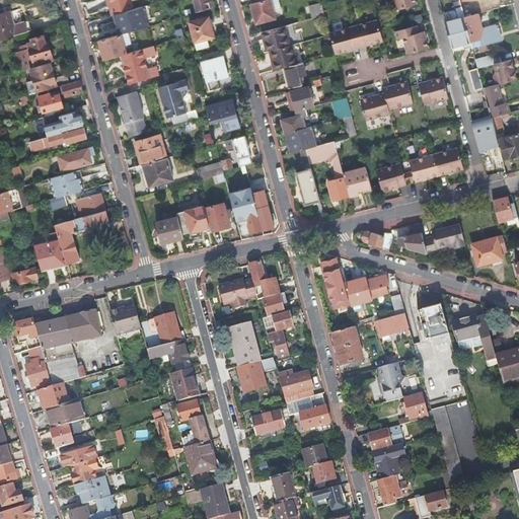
[(115,15),(134,10),(132,2),(131,0),(106,0),(108,7),(112,6),(115,15)]
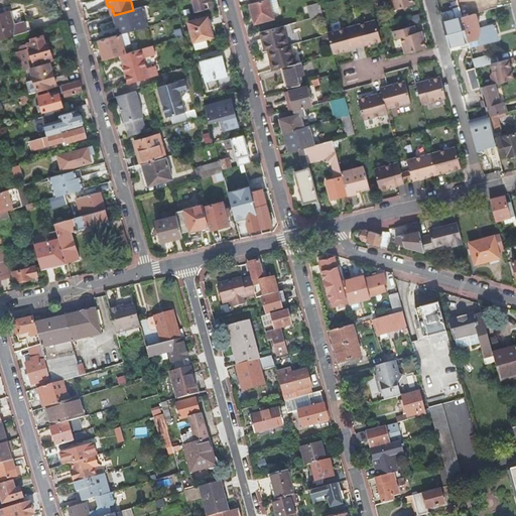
[(191,0),(196,13),(209,9),(206,0),(191,0)]
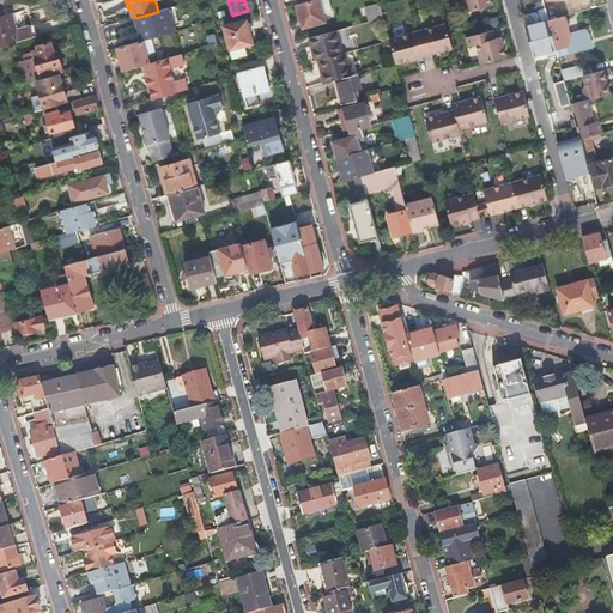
[(323,14),(319,0),(313,0),(297,5),(303,28),(326,22),(323,14)]
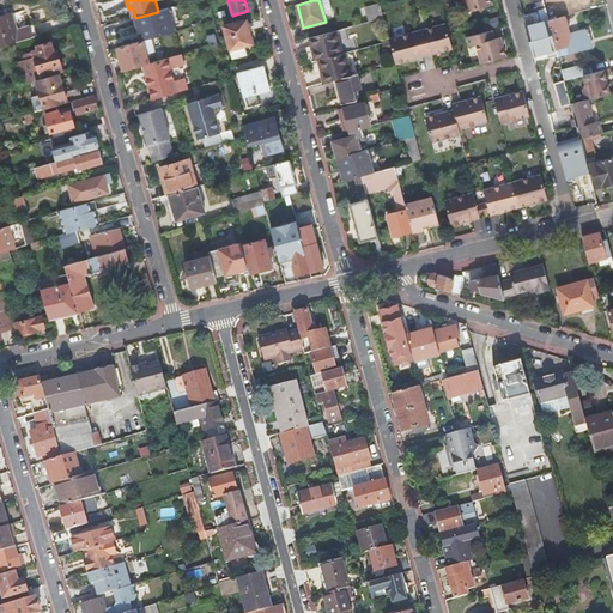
[(319,0),(323,14),(333,12),(328,0),(319,0)]
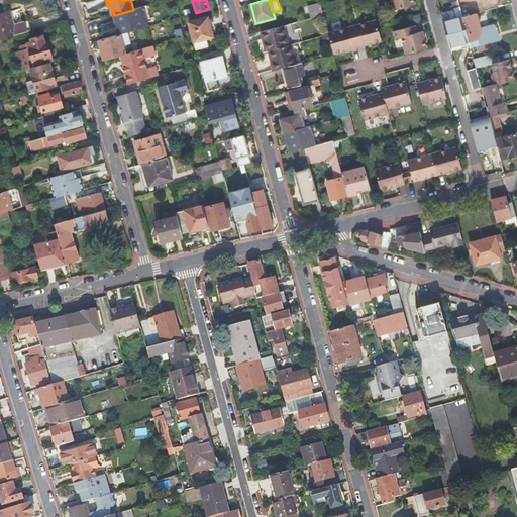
[(391,0),(394,10),(415,4),(413,0),(391,0)]
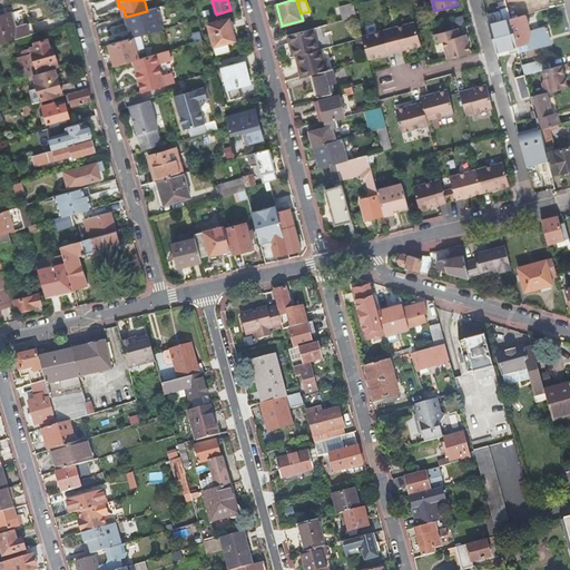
[(498,0),(503,20),(489,25),(495,51),(517,46),(517,45),(510,19),(507,8),(504,0),(498,0)]
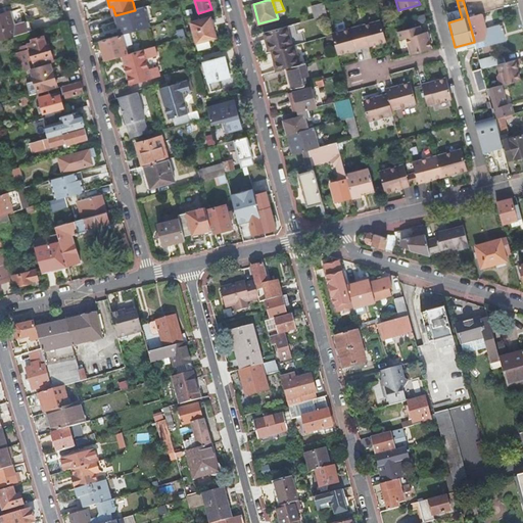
[(311,6),(315,18),(328,15),(324,3),(311,6)]
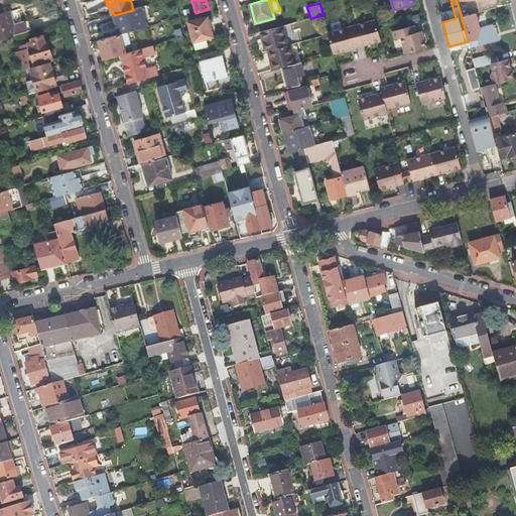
[(462,17),(474,14),(473,12),(479,11),(477,3),(459,7),(462,17)]
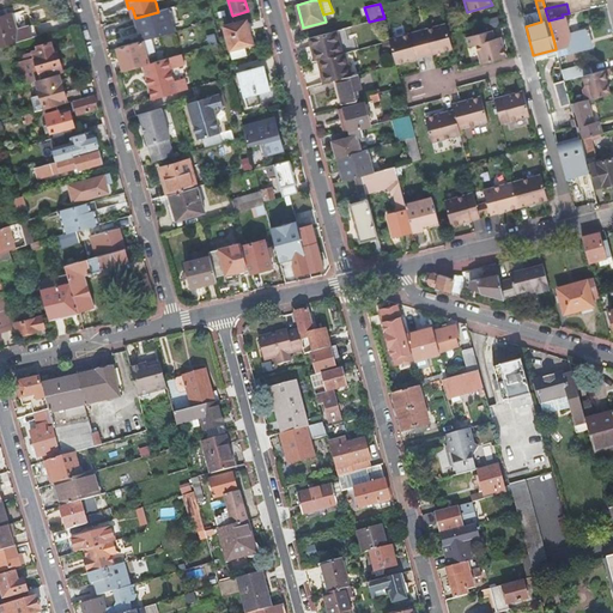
[(135,18),(139,31),(143,30),(144,32),(145,31),(147,40),(151,38),(175,32),(169,8),(158,12),(135,18)]
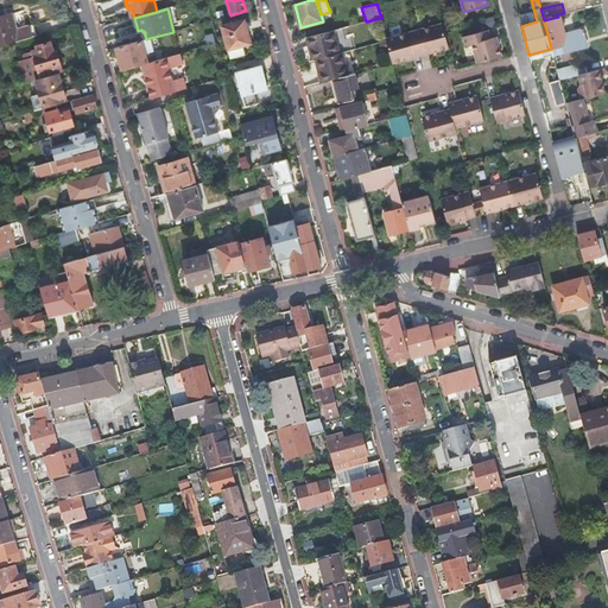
[(0,46),(19,42),(11,13),(0,16),(0,46)]
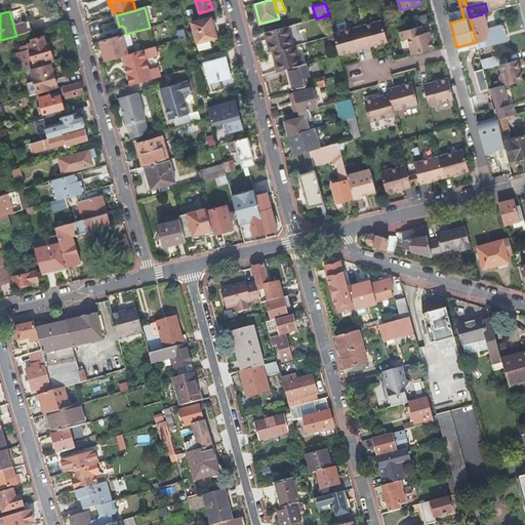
[(486,31),(482,14),(470,17),(476,41),(486,38),(487,45),(499,42),(499,41),(507,39),(505,31),(506,31),(505,25),(501,26),(502,27),(486,31)]
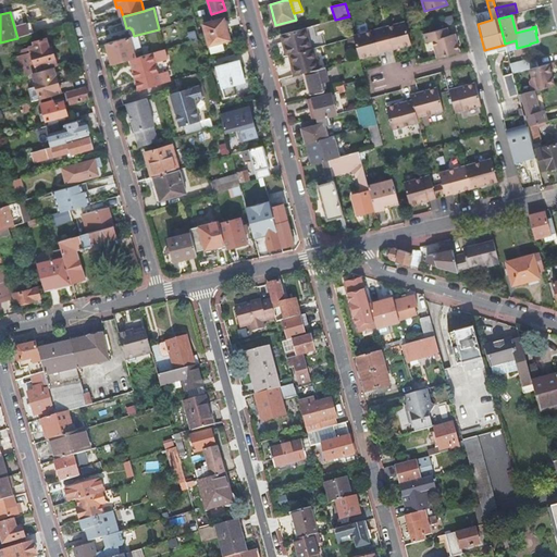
[(221,42),(230,40),(224,19),(203,24),(211,53),(223,50),(221,42)]
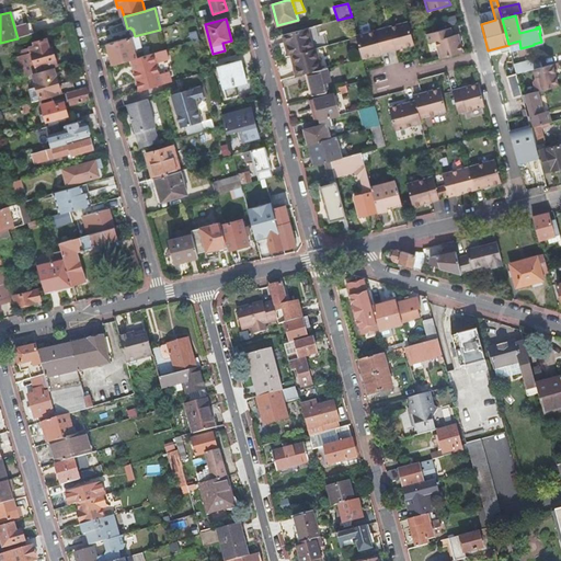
[(356,37),(362,58),(401,48),(413,45),(408,22),(396,25),(356,36),(356,37)]
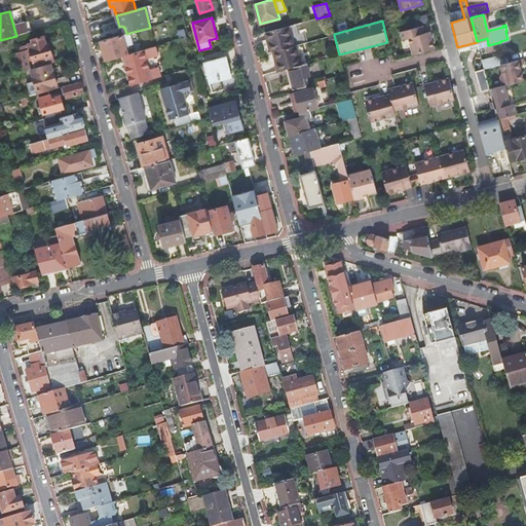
[(272,52),(294,46),(289,27),(265,33),(267,40),(268,40),(271,52),(272,52)]
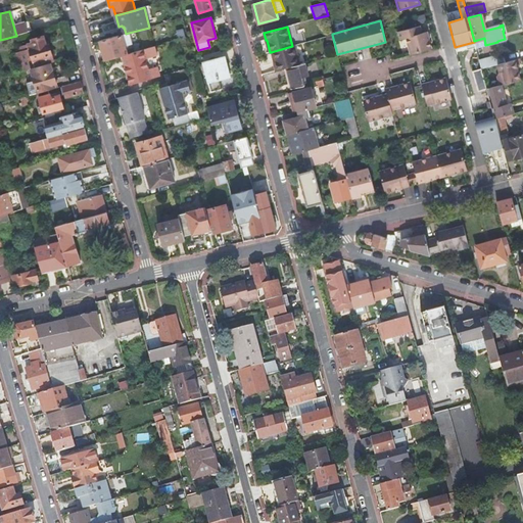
[(411,54),(431,49),(427,32),(422,34),(419,27),(398,32),(400,40),(407,38),(411,54)]
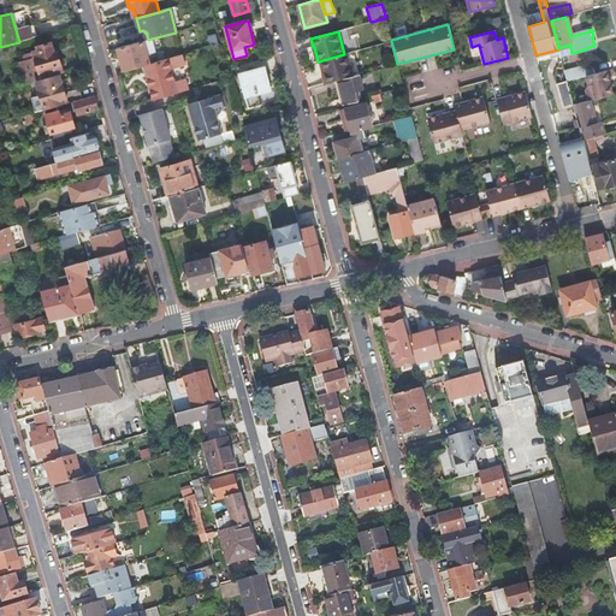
[(124,71),(143,66),(158,61),(152,39),(148,40),(142,41),(118,48),(124,71)]
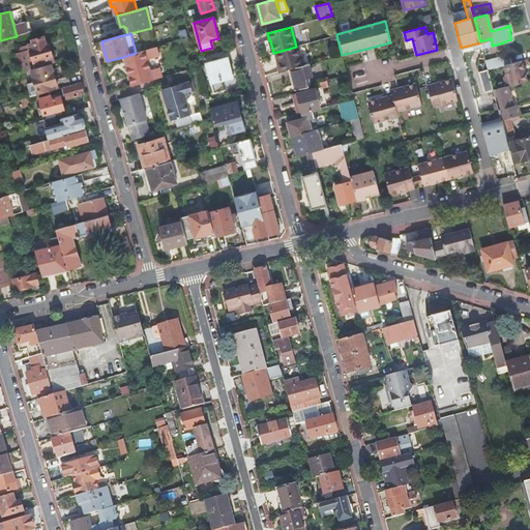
[(51,64),(55,63),(50,46),(47,46),(43,36),(28,41),(28,45),(24,46),(26,52),(17,54),(12,55),(18,74),(28,70),(31,69),(35,68),(51,64)]
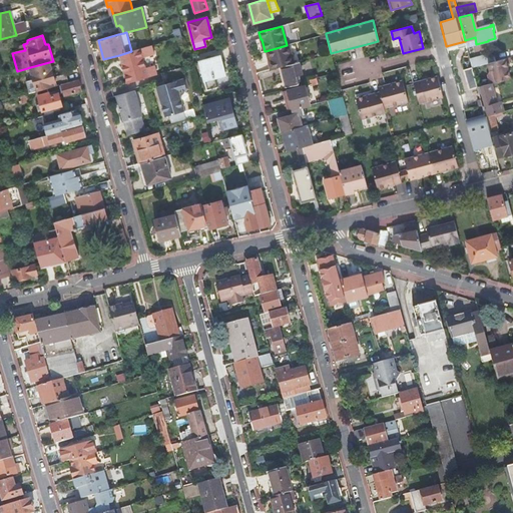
[(15,46),(16,52),(25,50),(23,44),(15,46)]
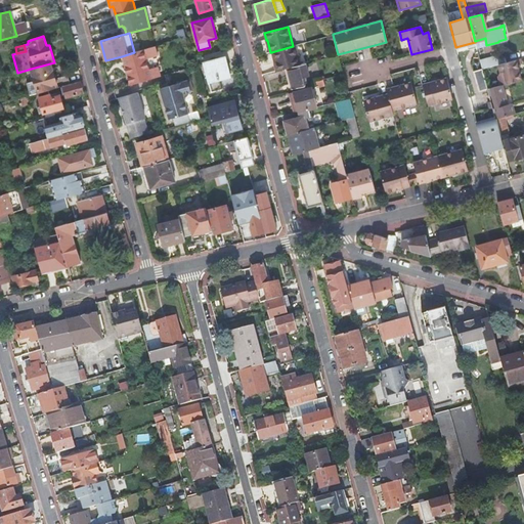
[(288,69),(300,64),(295,45),(293,46),(271,52),(276,71),(288,69)]
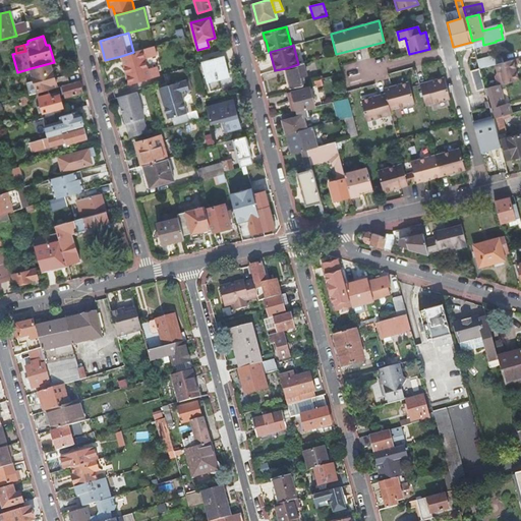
[(121,56),(129,85),(159,77),(157,67),(148,70),(142,50),(133,52),(121,56)]
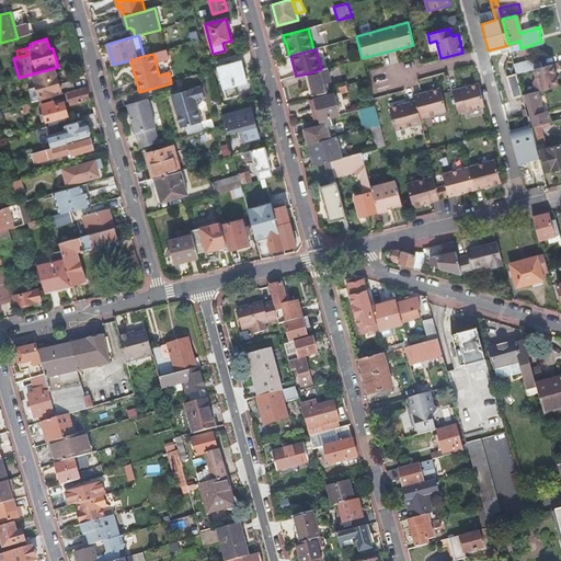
[(535,59),(514,65),(516,75),(534,69),(541,68),(539,59),(535,60),(535,59)]
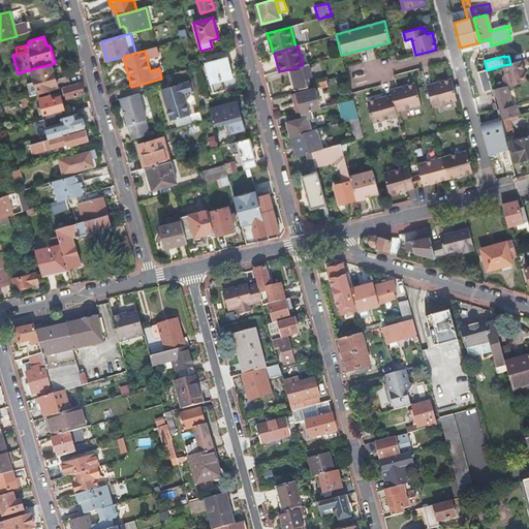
[(232,80),(234,80),(227,59),(206,65),(214,94),(225,91),(225,90),(223,90),(221,82),(231,79),(232,80)]
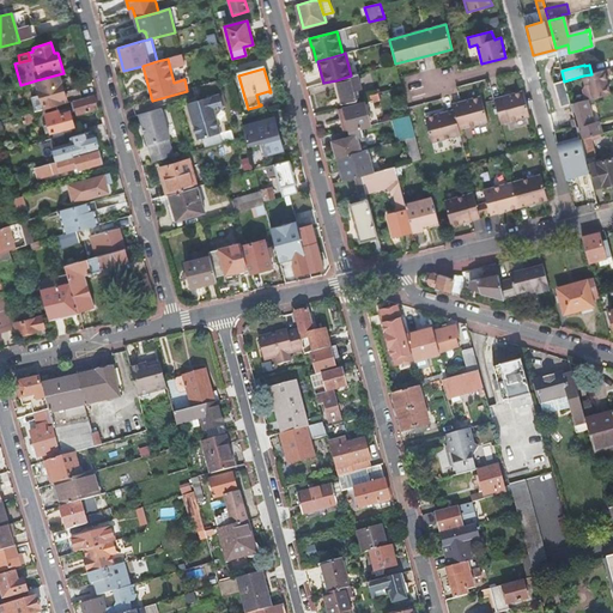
[(592,74),(583,76),(584,79),(587,86),(590,85),(594,98),(611,93),(605,71),(592,74)]
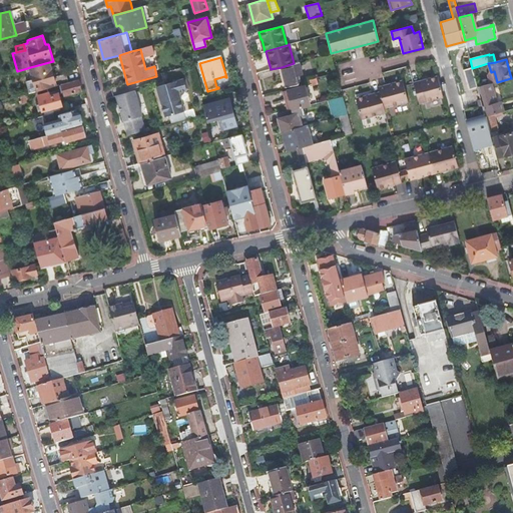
[(51,69),(49,62),(34,66),(30,67),(31,71),(33,79),(36,91),(61,84),(68,82),(66,73),(53,77),(51,69)]
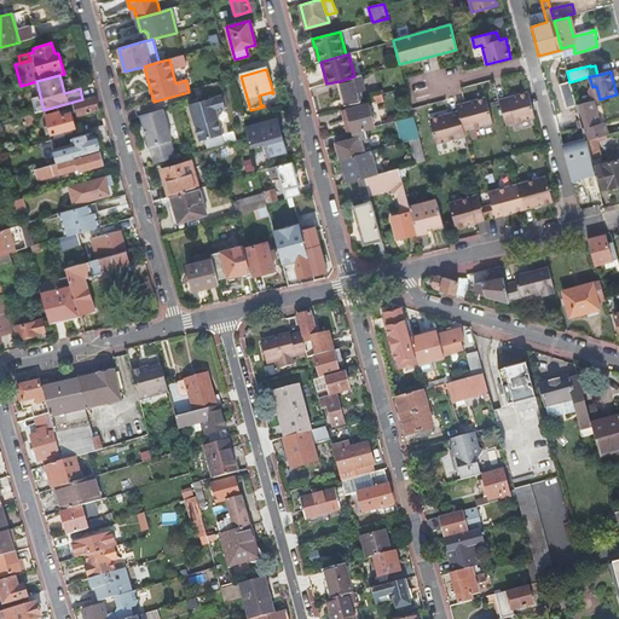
[(362,75),(358,76),(354,76),(340,81),(347,105),(360,102),(360,99),(358,91),(362,91),(365,90),(362,75)]
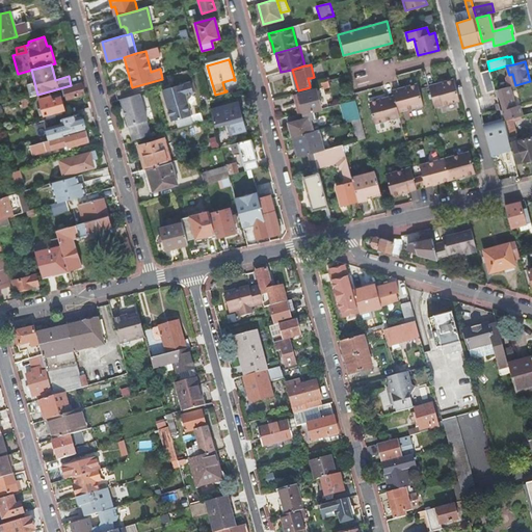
[(434,107),(459,101),(453,80),(429,86),(434,107)]
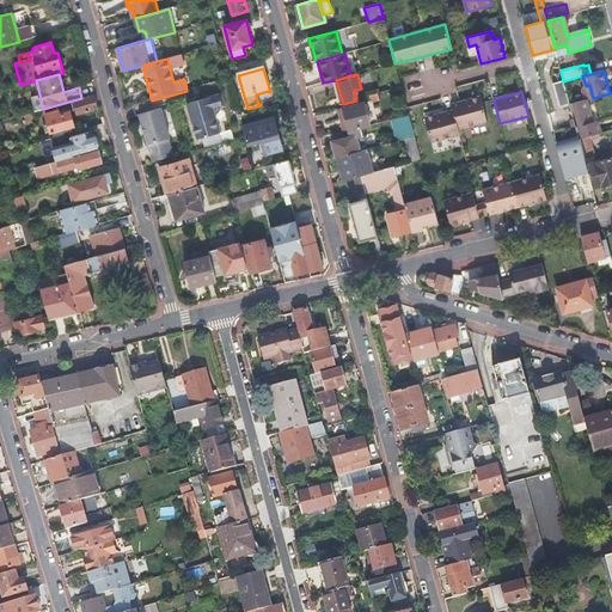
[(43,109),(40,95),(31,97),(35,111),(43,109)]
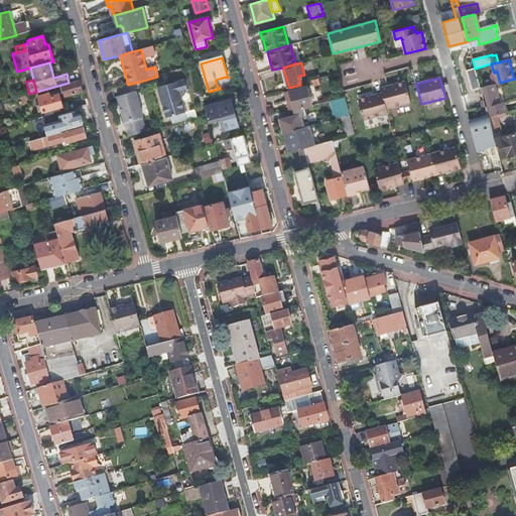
[(81,92),(79,80),(69,83),(61,85),(65,96),(81,92)]
